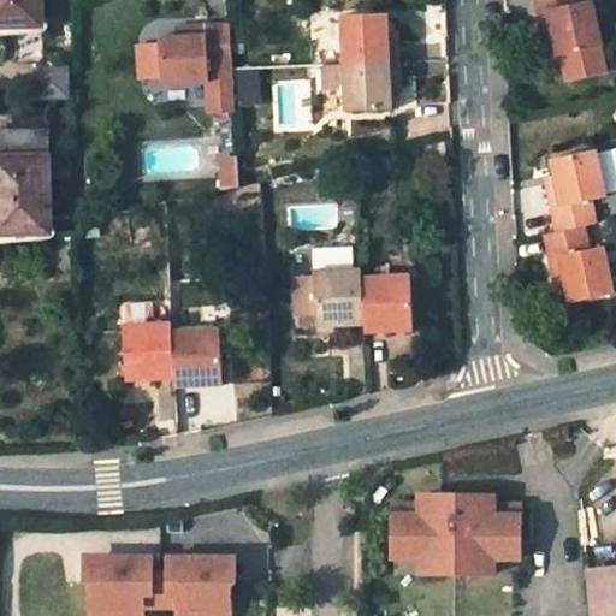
[(42,25),(41,0),(0,0),(0,15),(9,16),(9,27),(42,25)]
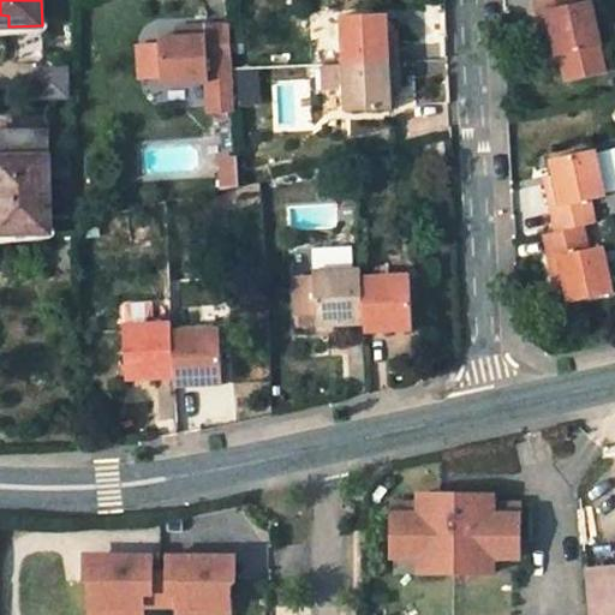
[(553,41),(556,59),(603,47),(592,0),(579,4),(578,0),(532,0),(542,36),(550,35),(553,41)]
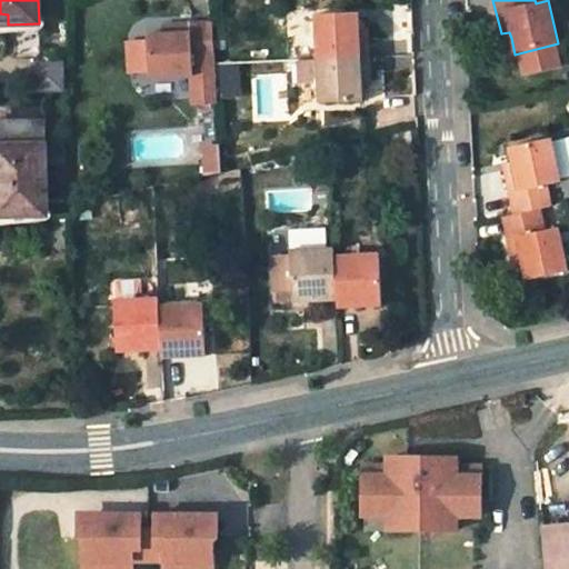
[(360,27),(359,13),(315,15),(317,59),(371,56),(370,33),(360,35),(360,27)]
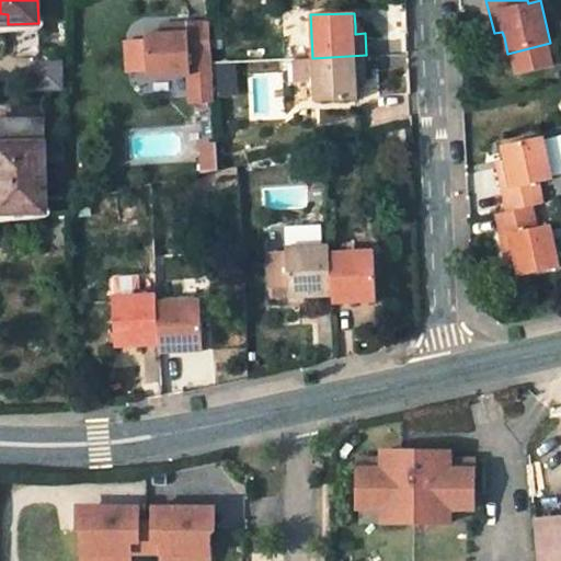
[(162,32),(145,33),(148,78),(192,76),(193,103),(215,102),(210,21),(190,21),(169,22),(169,32),(162,32)]
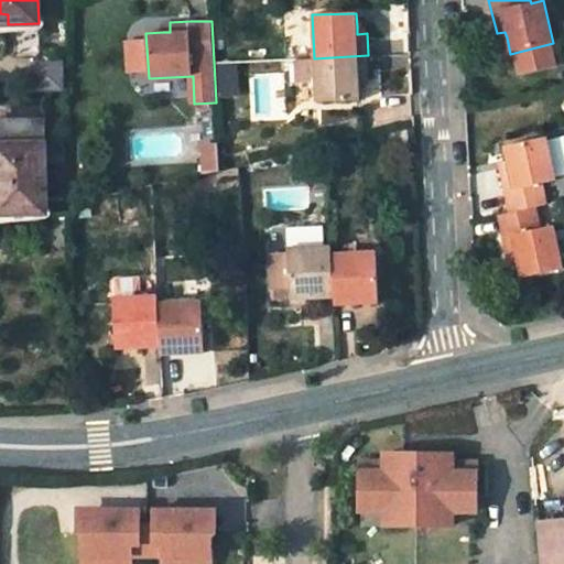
[(315,82),(316,104),(361,101),(360,85),(360,78),(369,77),(368,55),(314,58),(315,82)]
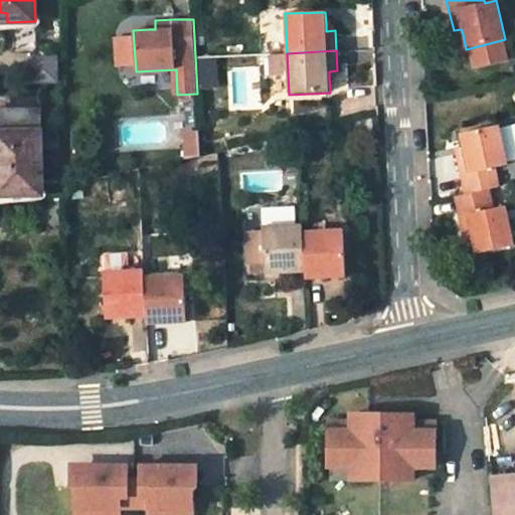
[(273,75),(288,74),(287,53),(272,53),(273,75)]
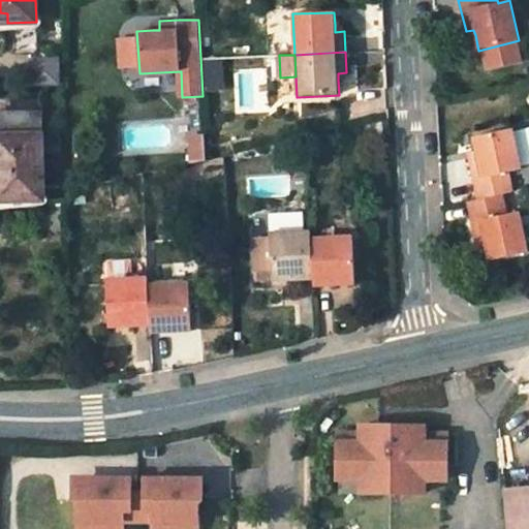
[(31,84),(59,84),(59,57),(31,57),(31,84)]
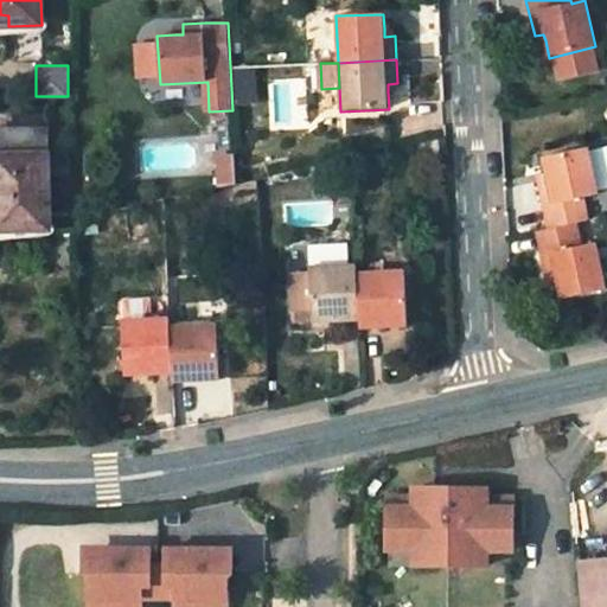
[(49,159),(49,157),(48,139),(48,129),(0,131),(0,221),(16,221),(16,230),(51,230),(51,225),(49,159)]
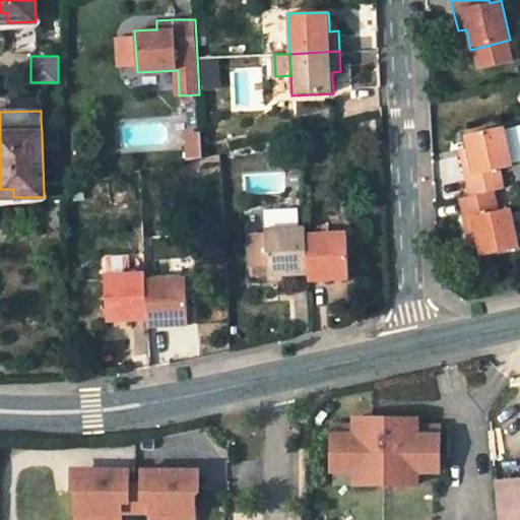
[(513,168),(504,127),(464,136),(467,148),(468,153),(460,155),(468,197),(495,191),(506,189),(501,171),(513,168)]
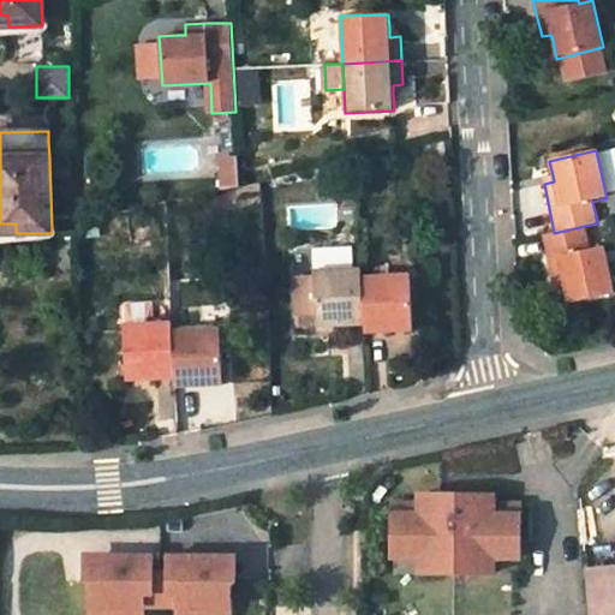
[(70,228),(69,161),(49,161),(52,228),(70,228)]
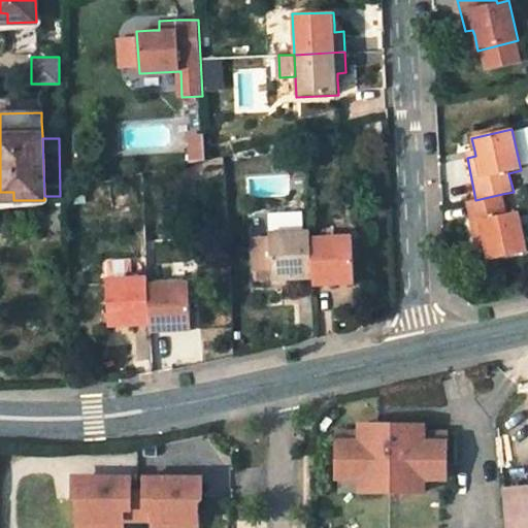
[(292,143),(277,147),(282,161),(295,157),(292,143)]
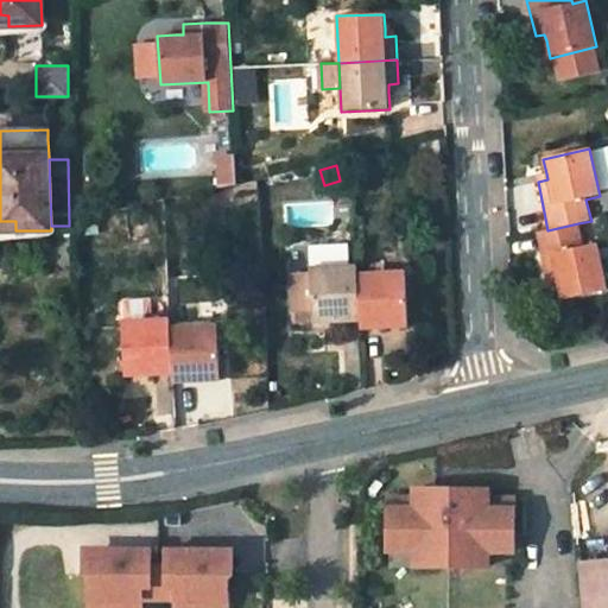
[(375,169),(358,172),(359,184),(377,181),(375,169)]
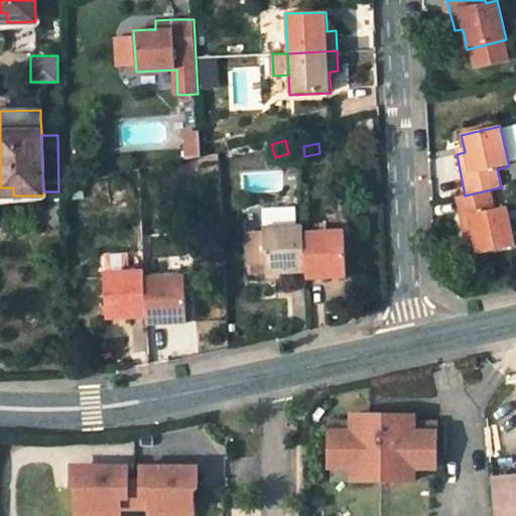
[(0,196),(13,196),(13,187),(0,187),(0,196)]
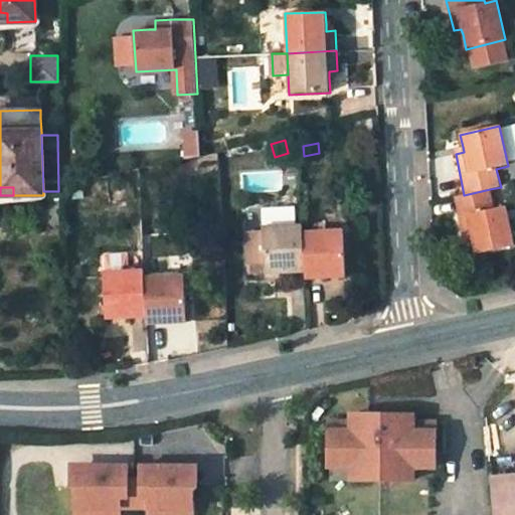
[(475,253),(514,245),(506,205),(495,208),(490,189),(464,195),(455,197),(463,236),(472,234),(473,239),(475,253)]
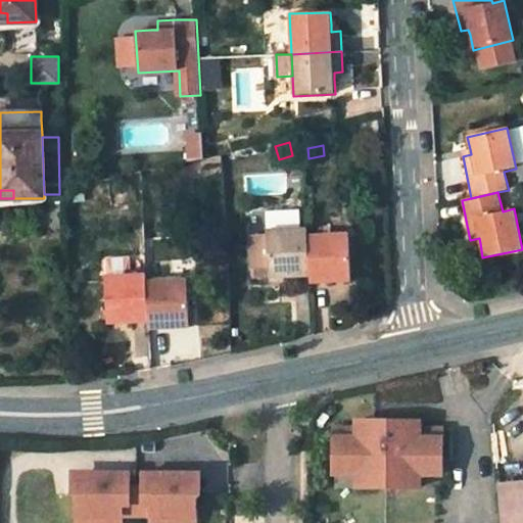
[(310,234),(310,229),(267,230),(268,236),(250,237),(252,268),(269,267),(270,278),(312,277),(310,234)]
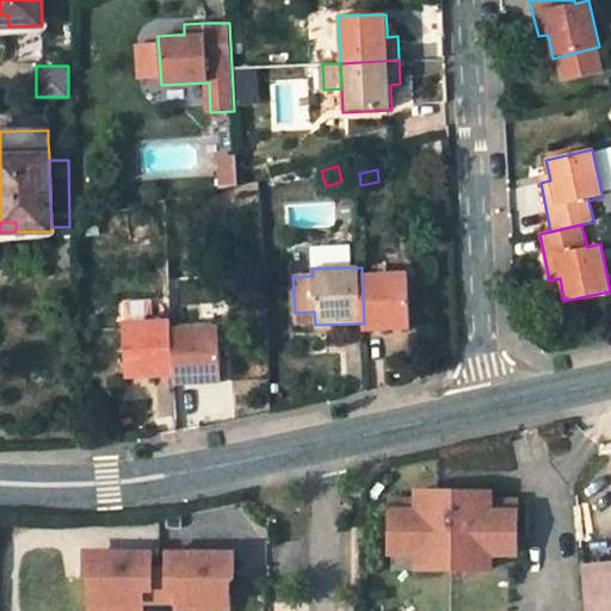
[(364,332),(409,329),(407,271),(362,273),(364,323),(364,332)]
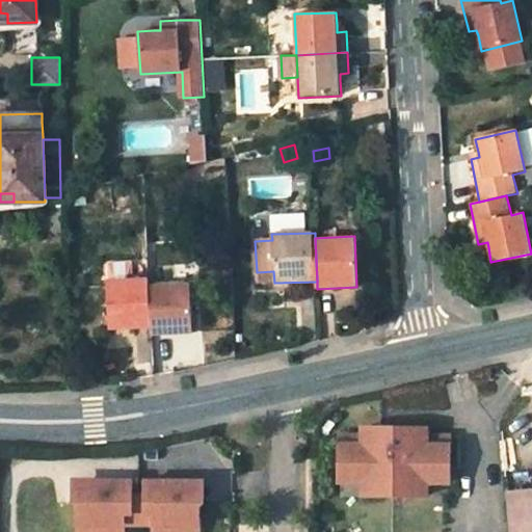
[(150,277),(108,278),(111,331),(152,329),(150,284),(150,277)]
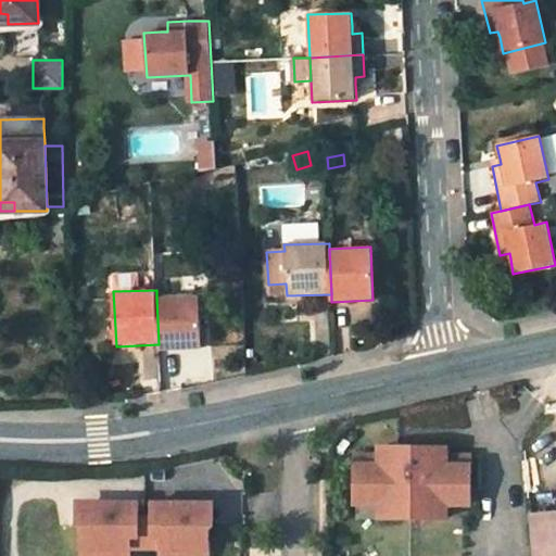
[(159,350),(202,349),(199,297),(156,297),(159,344),(159,350)]
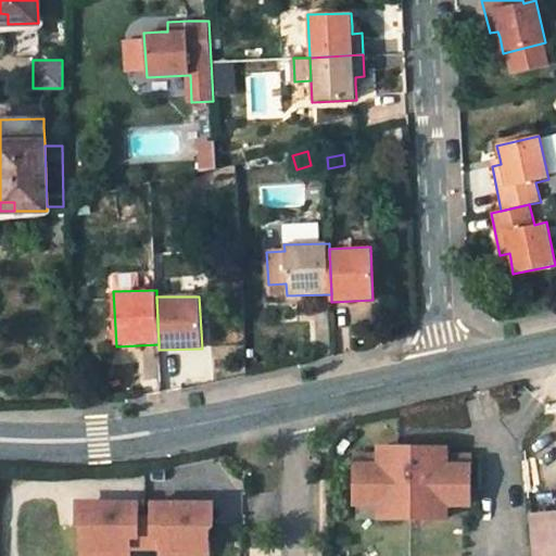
[(380,454),(356,454),(356,491),(380,491),(379,504),(379,518),(414,518),(447,518),(447,504),(447,491),(471,491),(471,455),(447,454),(447,446),(427,446),(427,450),(401,450),(401,446),(380,445),(380,454)]
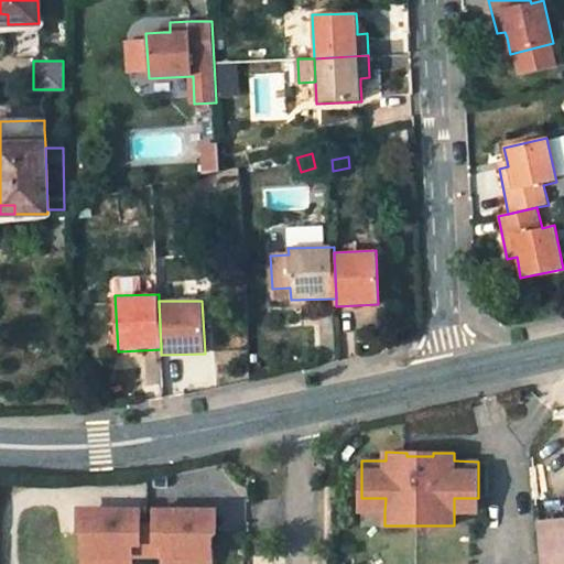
[(386,498),(361,498),(361,510),(384,511),(386,498)]
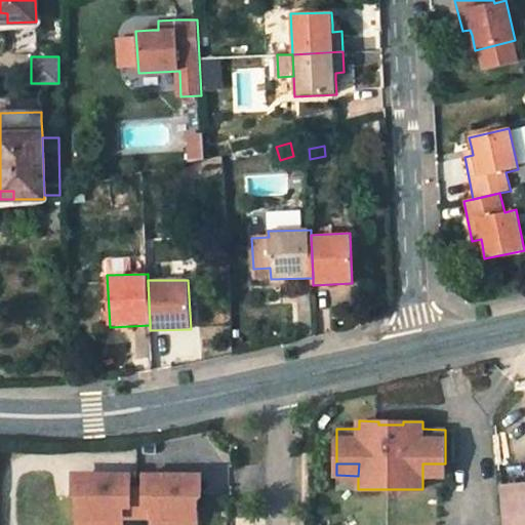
[(422,463),(422,476),(445,476),(445,463),(422,463)]
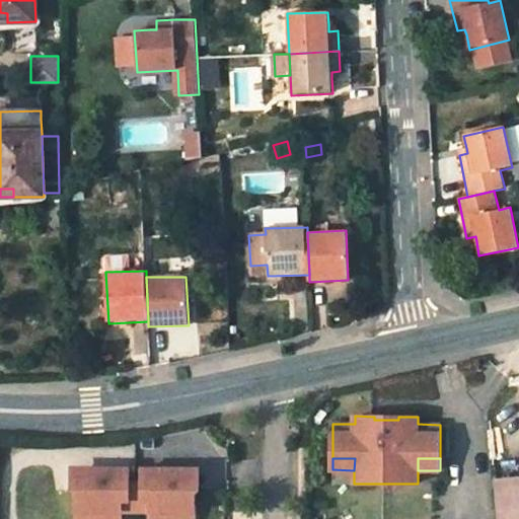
[(90,472),(74,472),(74,488),(78,492),(78,510),(96,510),(96,518),(122,518),(123,511),(152,512),(151,518),(177,518),(177,512),(196,513),(196,494),(200,489),(201,473),(183,472),(175,473),(175,468),(145,468),(144,488),(130,487),(131,468),(99,468),(99,472),(90,472)]
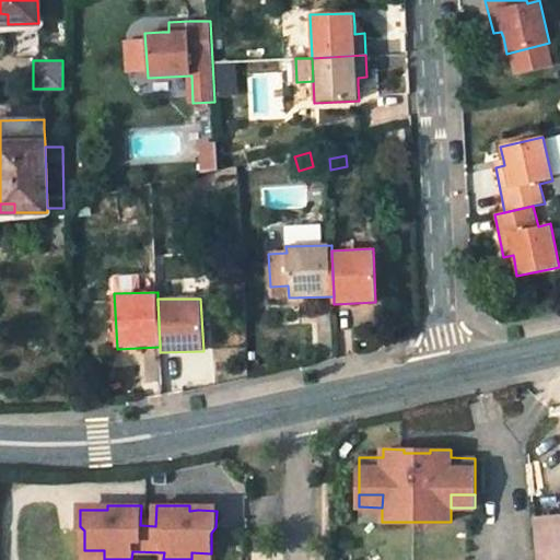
[(559,559),(559,524),(538,527),(540,559),(559,559)]
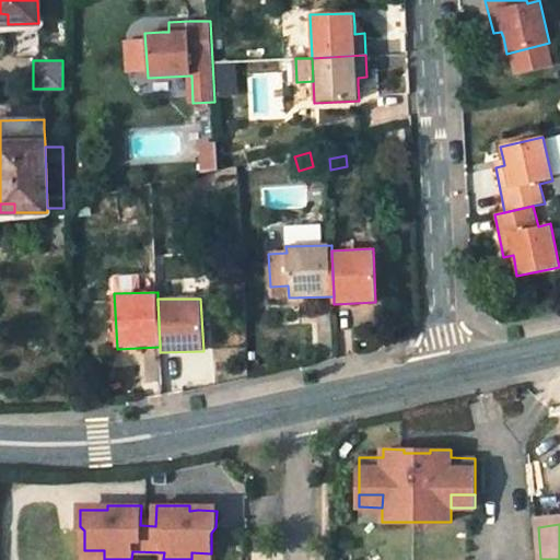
[(104,559),(104,550),(84,550),(84,559),(104,559)]
